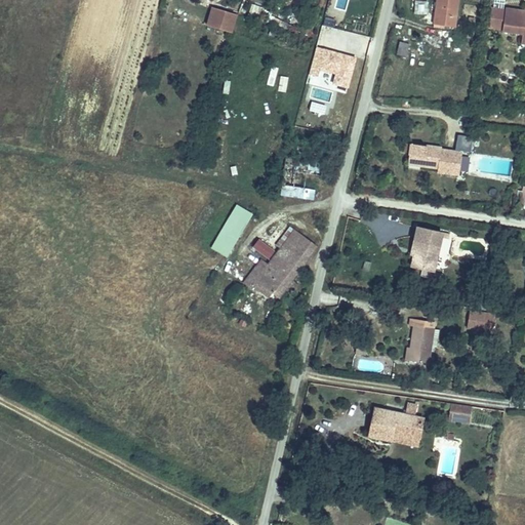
[(454,28),(458,0),(437,0),(434,25),(454,28)]
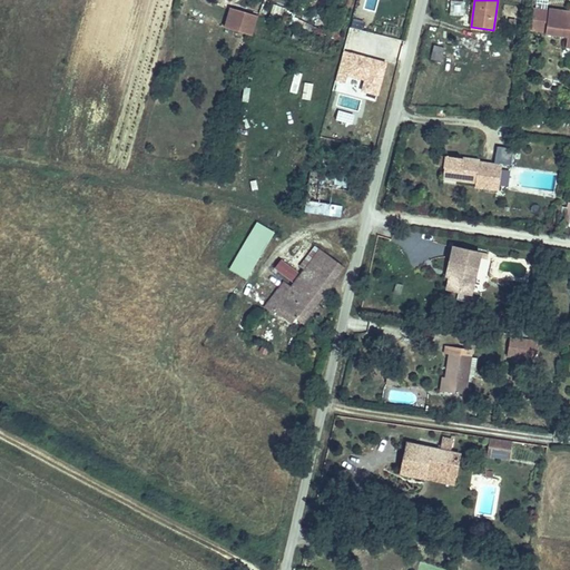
[(452,5),(451,15),(461,15),(461,5),(452,5)]
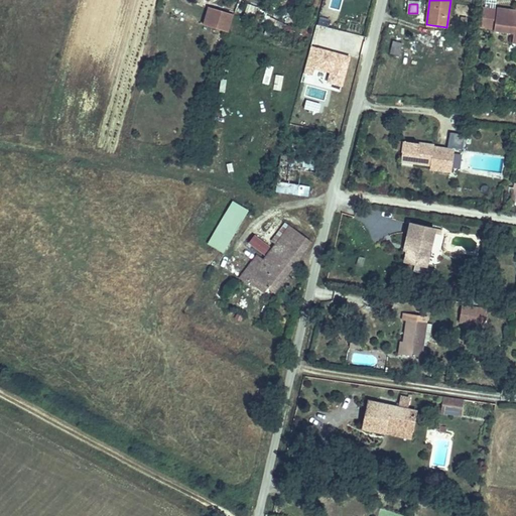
[(246,14),(257,14),(257,5),(246,5),(246,14)]
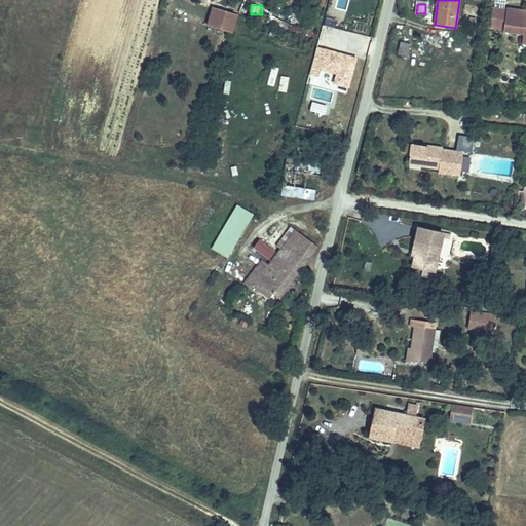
[(525,11),(508,9),(506,10),(492,9),(490,28),(504,30),(504,31),(523,34),(523,40),(525,40),(525,11)]
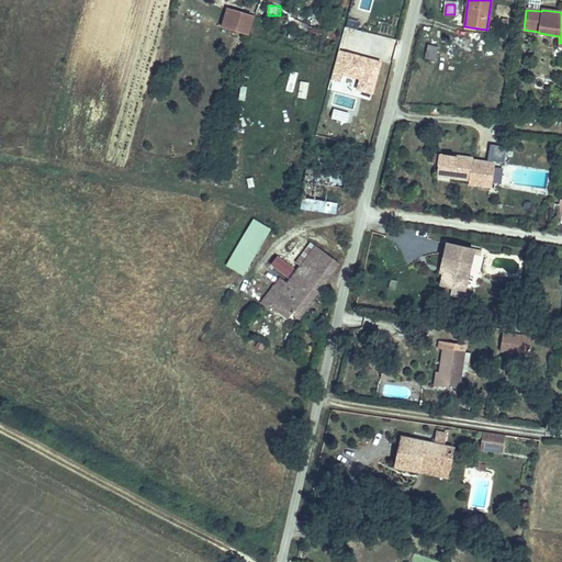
[(224,29),(250,36),(255,19),(229,11),(224,29)]
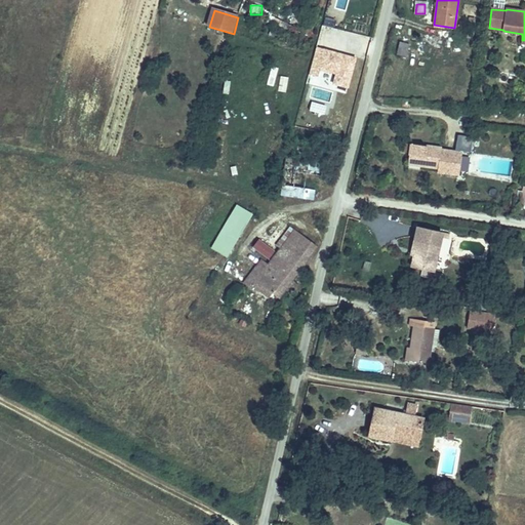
[(332,29),(334,19),(325,16),(323,26),(332,29)]
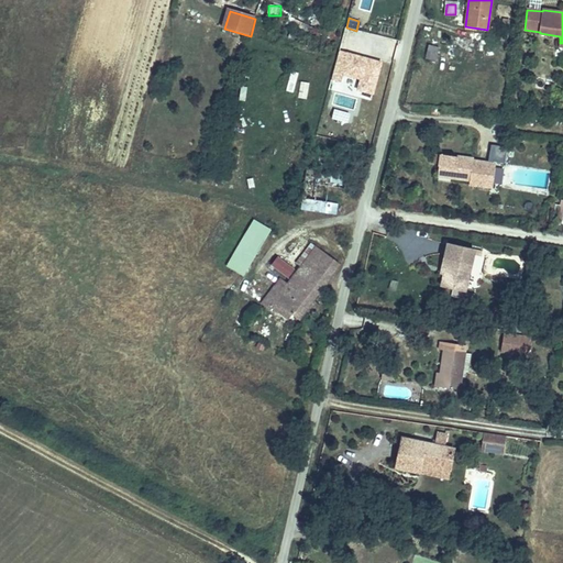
[(427,44),(424,58),(434,61),(437,46),(427,44)]
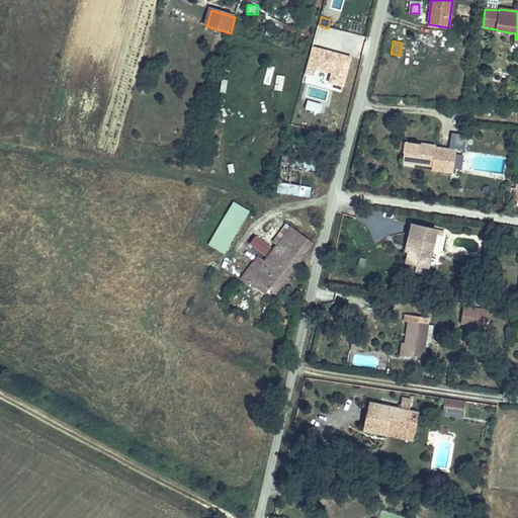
[(351,57),(314,47),(307,74),(315,76),(317,69),(330,73),(328,82),(343,86),(351,57)]
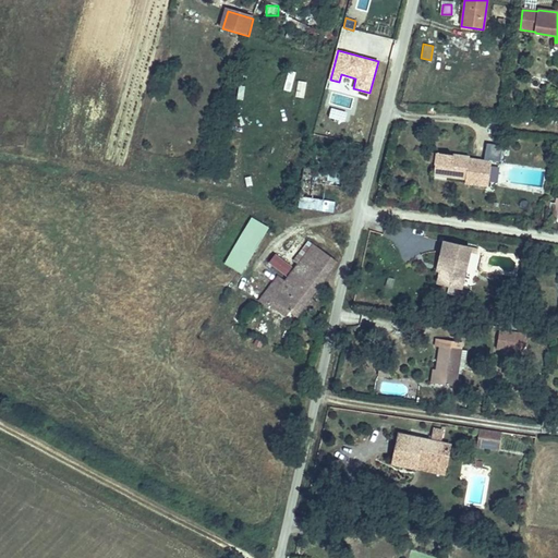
[(286,71),(281,91),(290,92),(294,72),(286,71)]
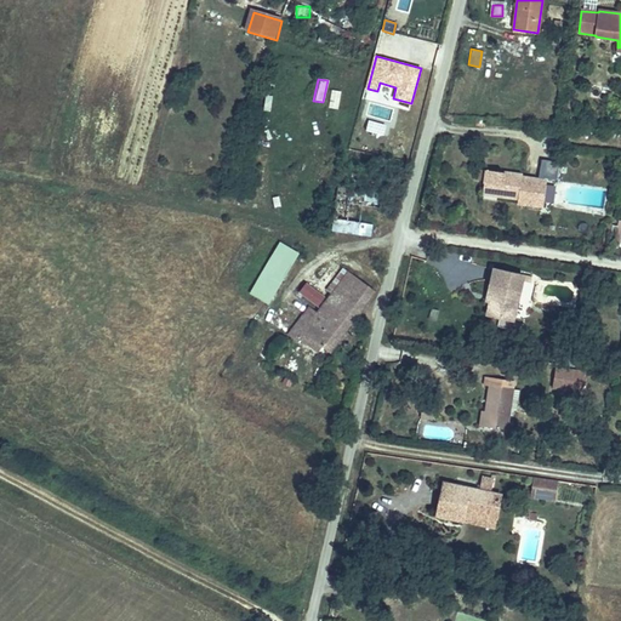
[(328,108),(339,109),(341,91),(330,90),(328,108)]
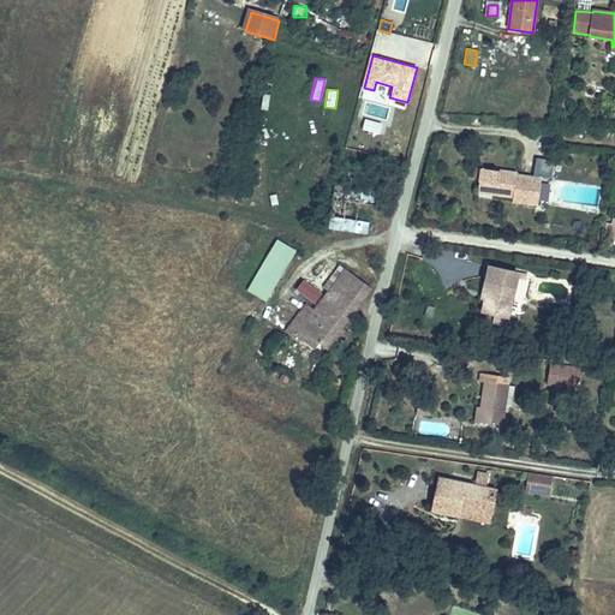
[(536,157),(532,174),(549,178),(553,161),(536,157)]
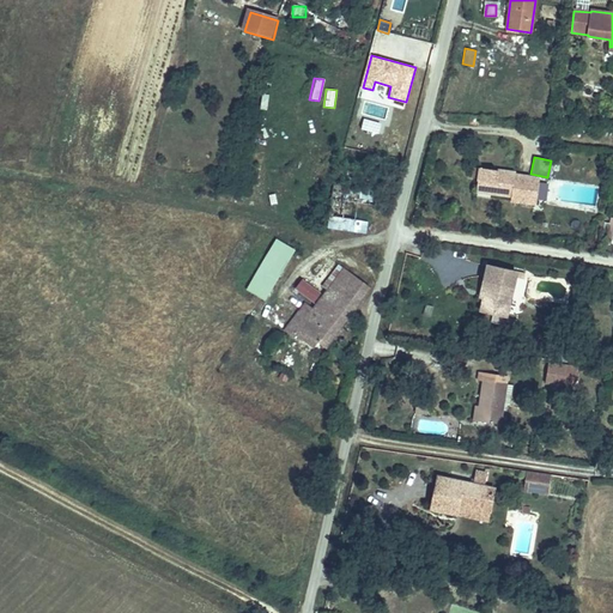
[(535,200),(539,178),(515,175),(515,174),(479,168),(478,177),(477,192),(511,196),(511,200),(534,204),(533,213),(542,214),(545,201),(535,200)]
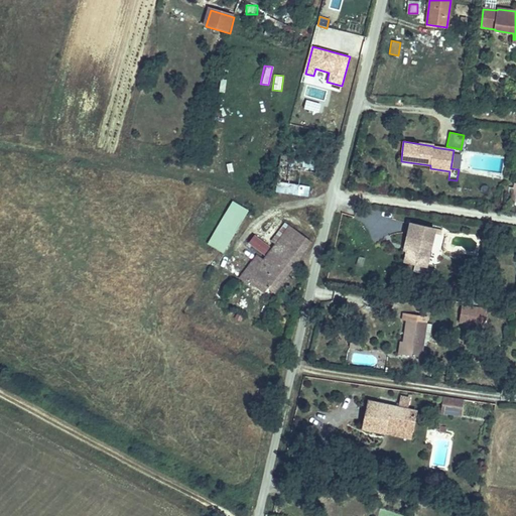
[(459,169),(461,151),(454,150),(450,168),(459,169)]
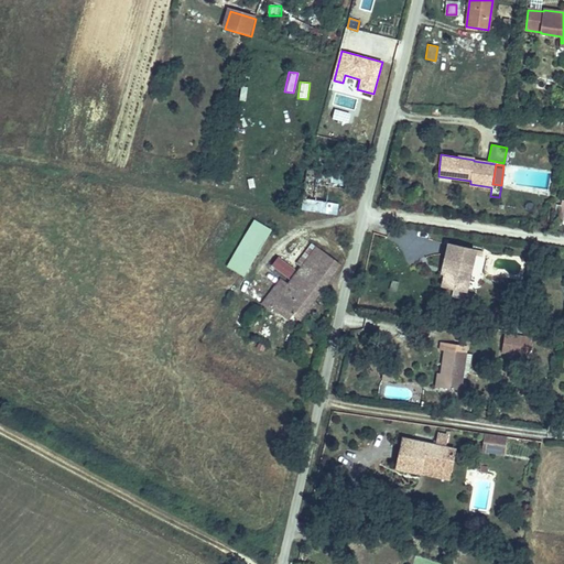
[(336,213),(342,175),(307,173),(301,208),(336,213)]
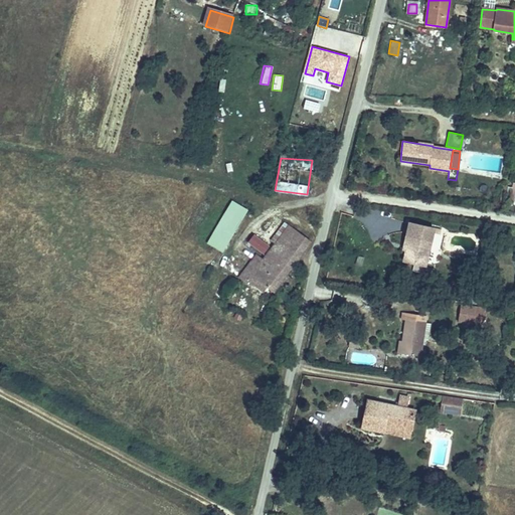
[(245,183),(252,181),(245,166),(239,169),(245,183)]
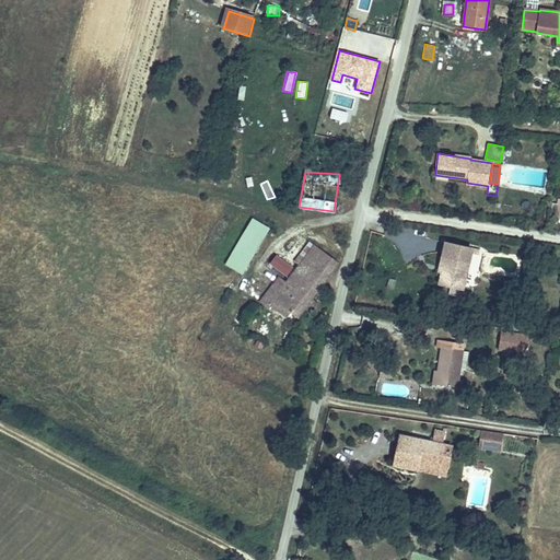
[(241,273),(269,229),(252,219),(224,264),(241,273)]
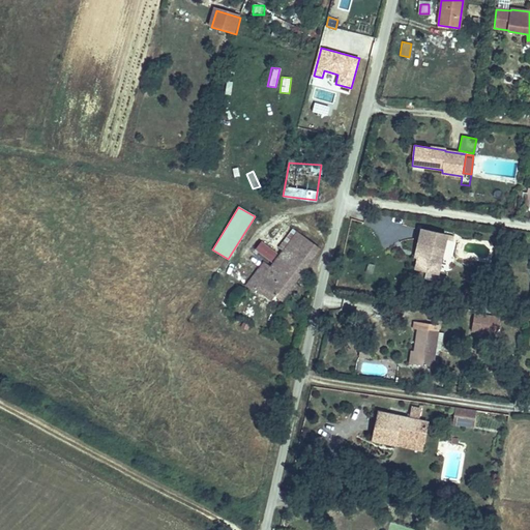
[(438,273),(446,236),(421,230),(416,251),(419,251),(418,258),(415,268),(438,273)]
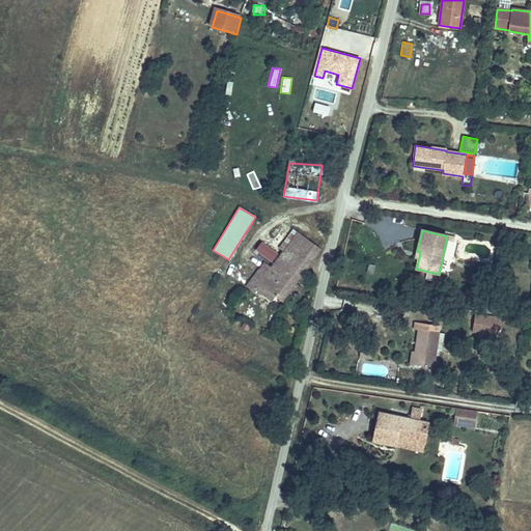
[(319,249),(297,231),(287,244),(310,261),(319,249)]
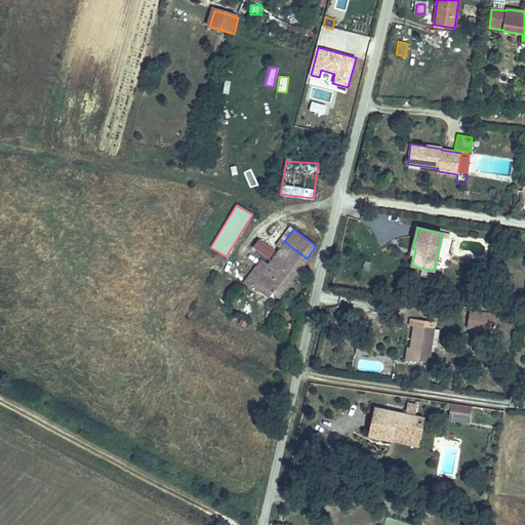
[(251,248),(268,259),(274,250),(258,238),(251,248)]
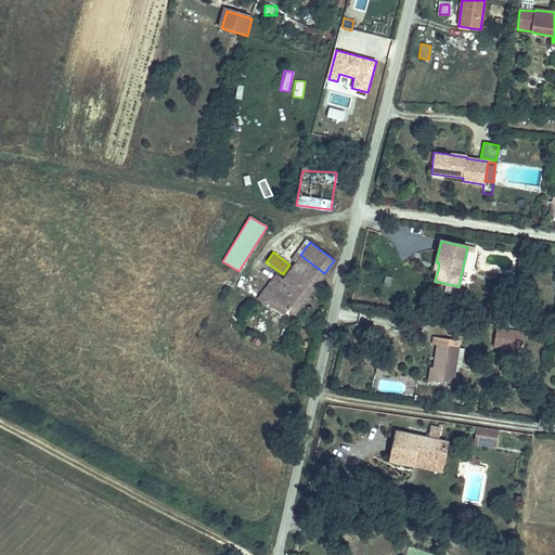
[(294,313),(324,273),(300,255),(279,284),(272,279),(259,296),(266,300),(267,300),(270,295),(285,306),(294,313)]
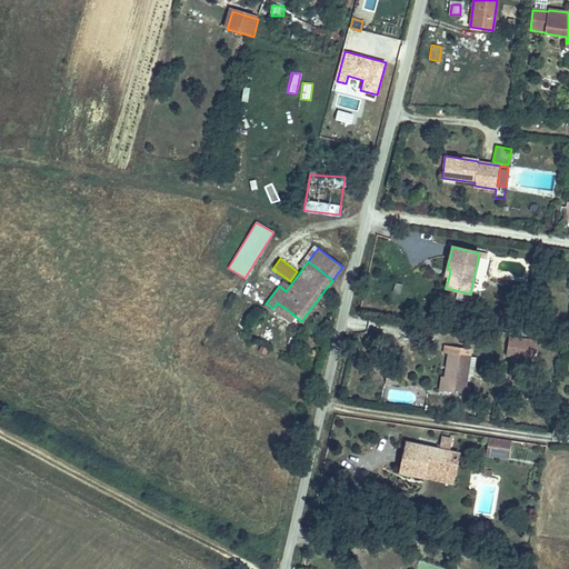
[(292,313),(277,302),(273,308),(288,319),(292,313)]
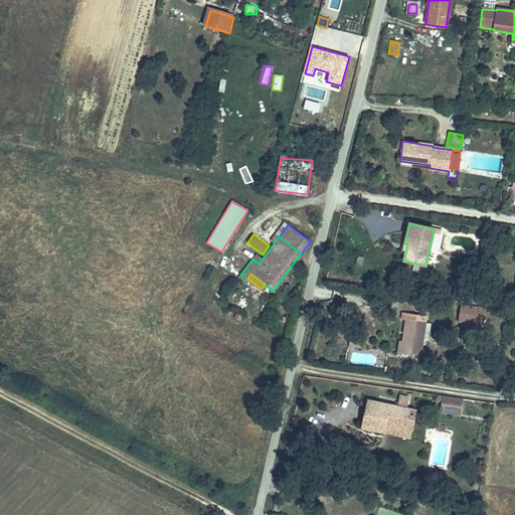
[(316,287),(314,297),(331,301),(333,290),(316,287)]
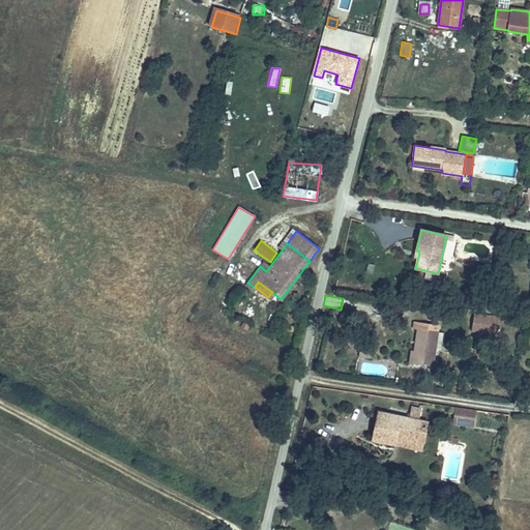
[(473,316),(471,332),(496,336),(499,319),(473,316)]
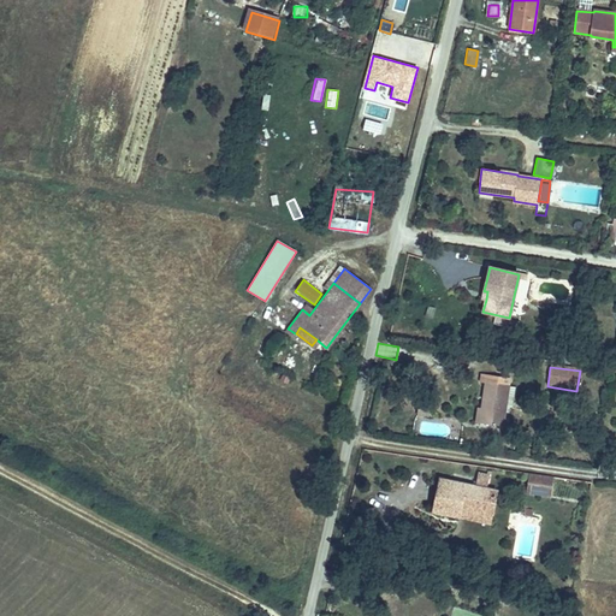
[(503,427),(509,386),(486,383),(481,408),(487,409),(485,425),(503,427)]
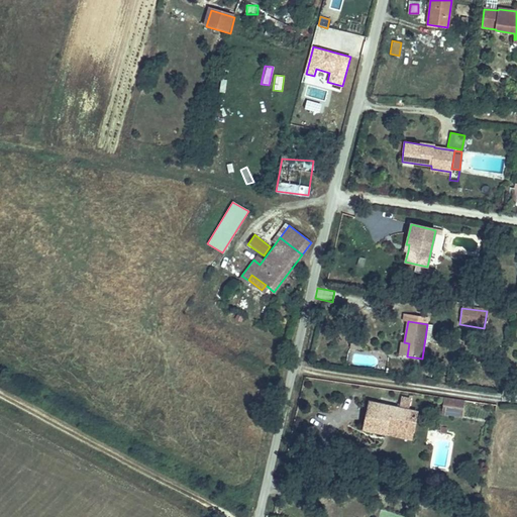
[(407,356),(409,343),(404,342),(402,342),(400,355),(407,356)]
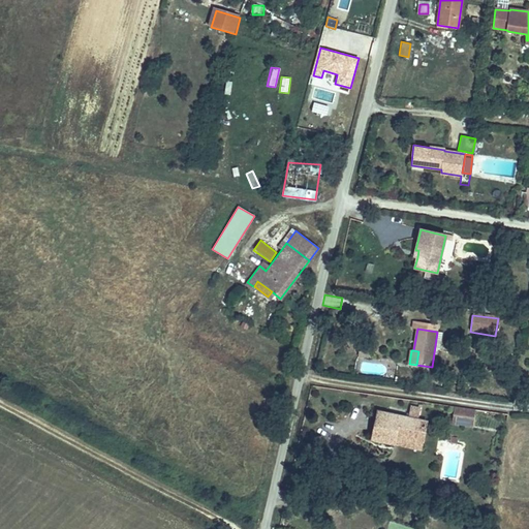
[(472,427),(475,409),(455,406),(452,424),(472,427)]
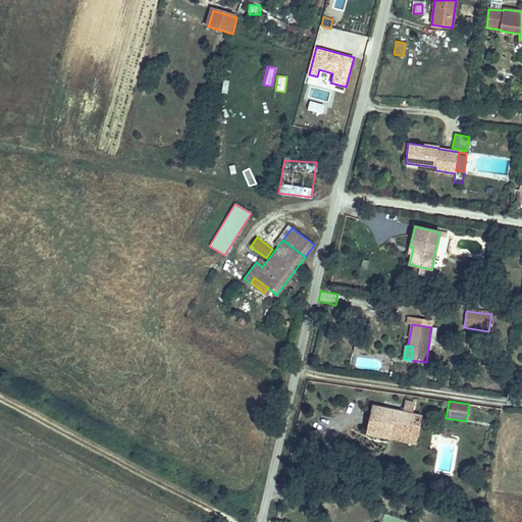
[(416,435),(420,416),(414,415),(416,405),(406,403),(404,413),(372,406),(367,430),(388,435),(389,430),(416,435)]
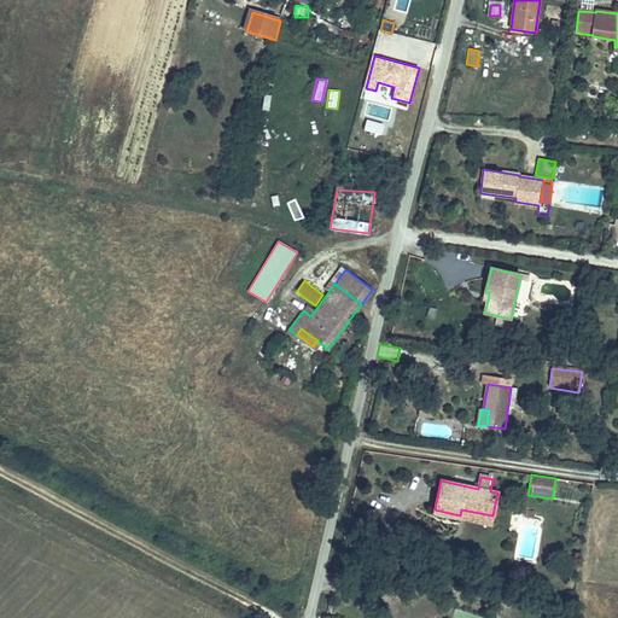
[(460,516),(435,509),(435,513),(491,525),(493,516),(461,509),(460,516)]
